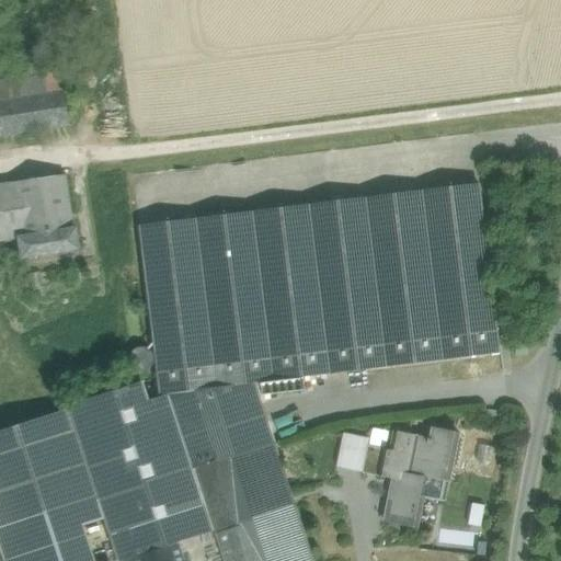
[(61,75),(18,81),(21,99),(64,92),(61,75)]
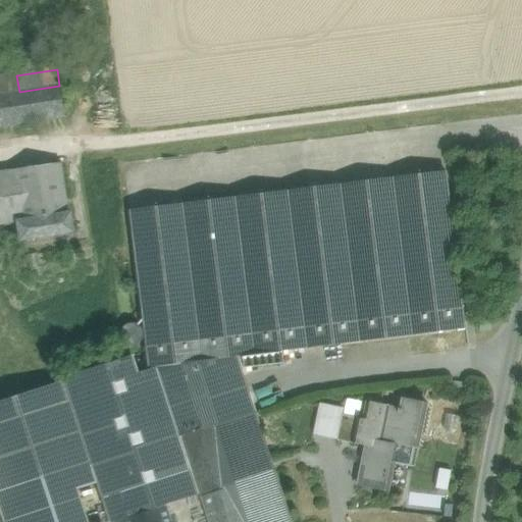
[(16,75),(0,77),(0,94),(19,92),(16,75)]
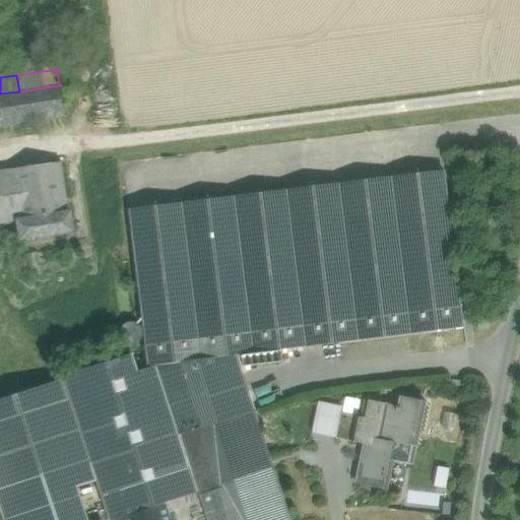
[(19,91),(0,93),(0,127),(64,117),(59,85),(19,91)]
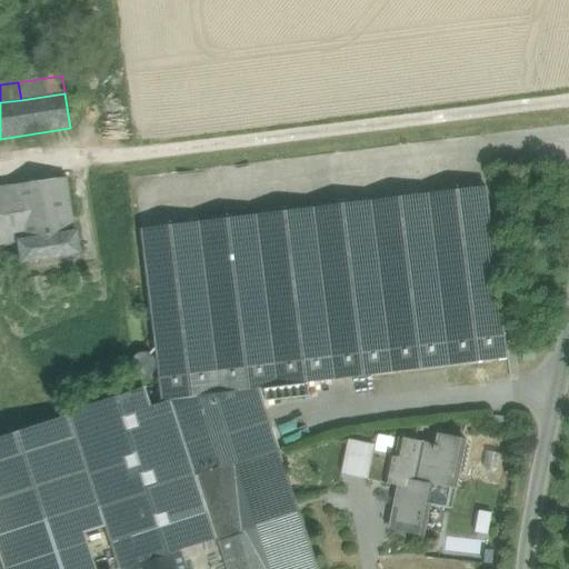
[(0,246),(19,243),(16,223),(72,215),(67,178),(0,188),(0,246)]
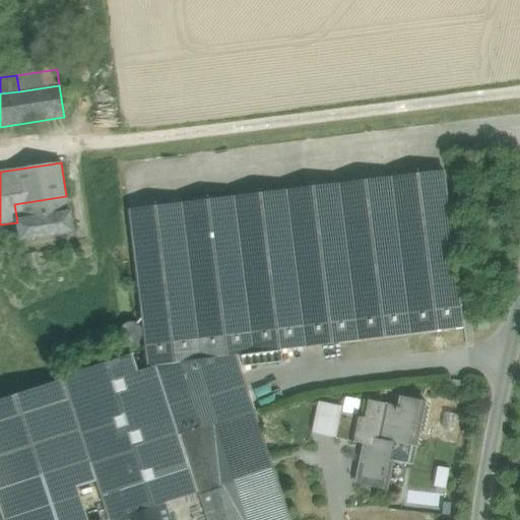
[(444,173),(129,211),(147,367),(156,366),(237,355),(463,328),(444,173)]
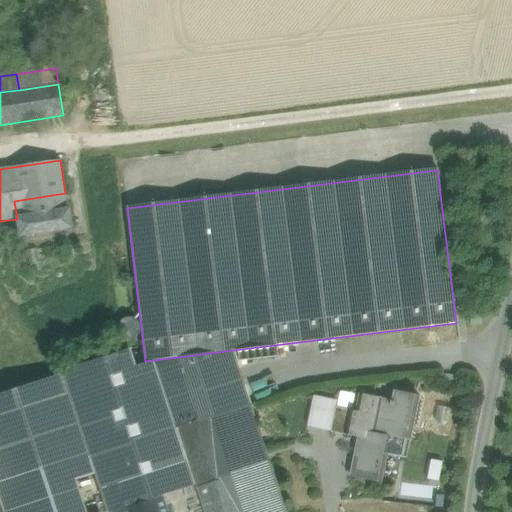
[(65,193),(14,201),(17,219),(20,237),(72,229),(69,209),(67,209),(65,193)]
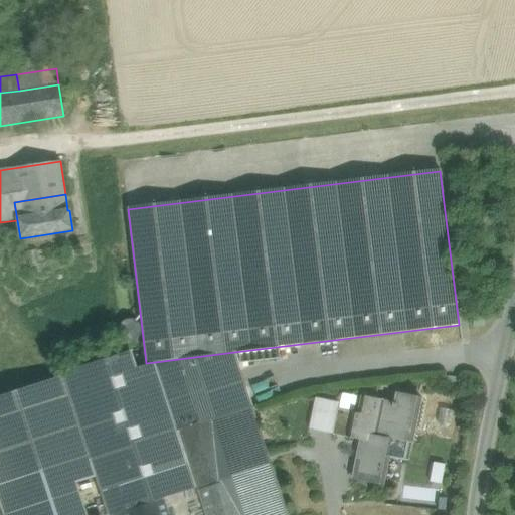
[(155,362),(137,368),(131,351),(61,373),(62,376),(83,440),(91,463),(95,477),(107,514),(113,514),(196,488),(177,431),(155,362)]
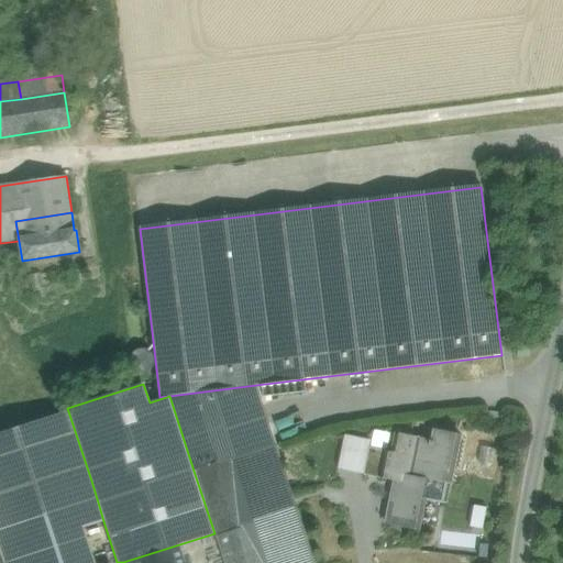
[(256,385),(169,396),(194,471),(196,470),(275,444),(276,445),(276,444),(256,385)]
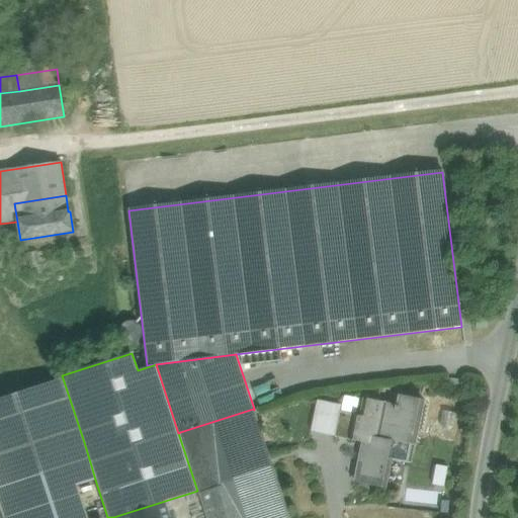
[(63,378),(0,399),(0,505),(4,517),(86,517),(76,487),(95,480),(91,465),(84,442),(63,378)]
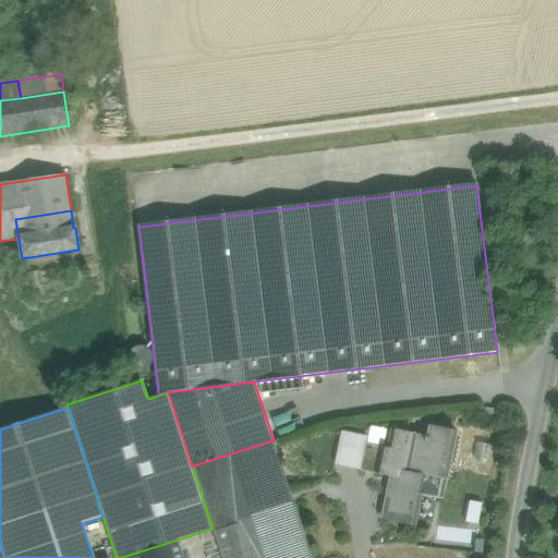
[(428,437),(392,429),(389,449),(384,448),(379,469),(392,471),(383,520),(414,526),(421,495),(443,498),(456,432),(431,426),(428,437)]
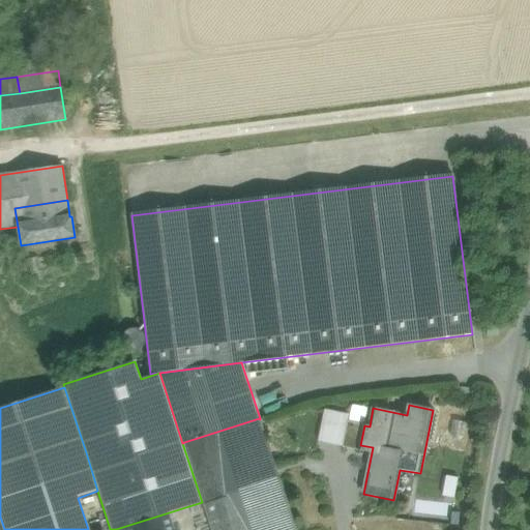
[(315,440),(341,444),(347,412),(321,407),(315,440)]
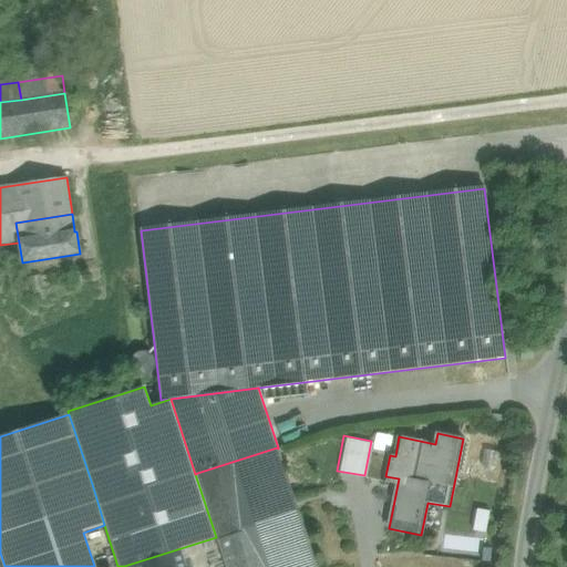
[(277,447),(197,473),(227,566),(316,566),(278,449),(277,447)]
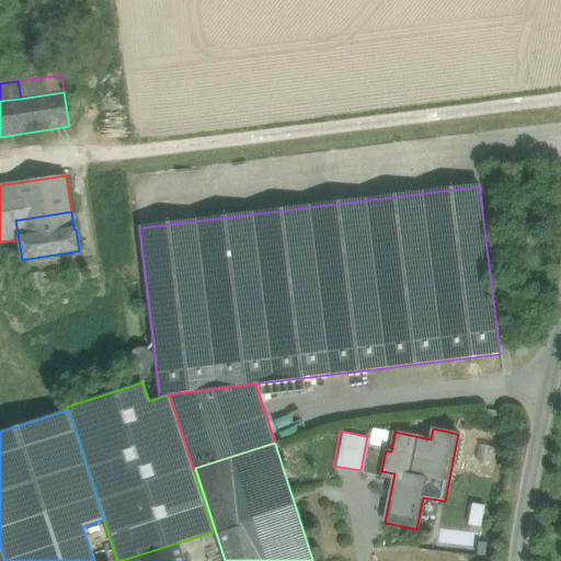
[(386,450),(367,446),(362,473),(380,477),(381,471),(386,450)]
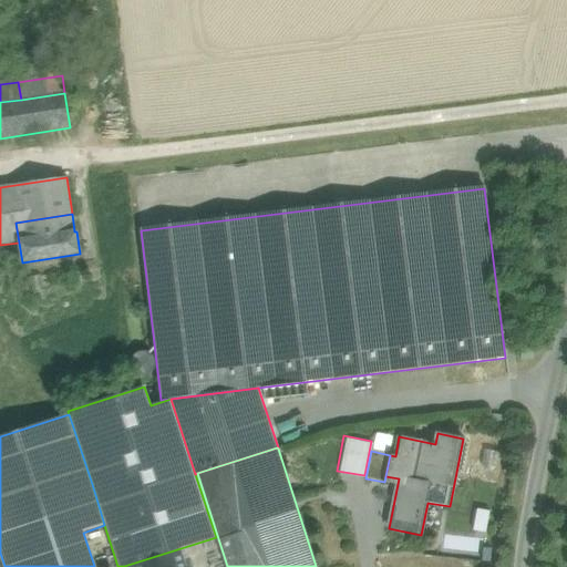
[(185,566),(181,549),(126,566),(185,566)]
